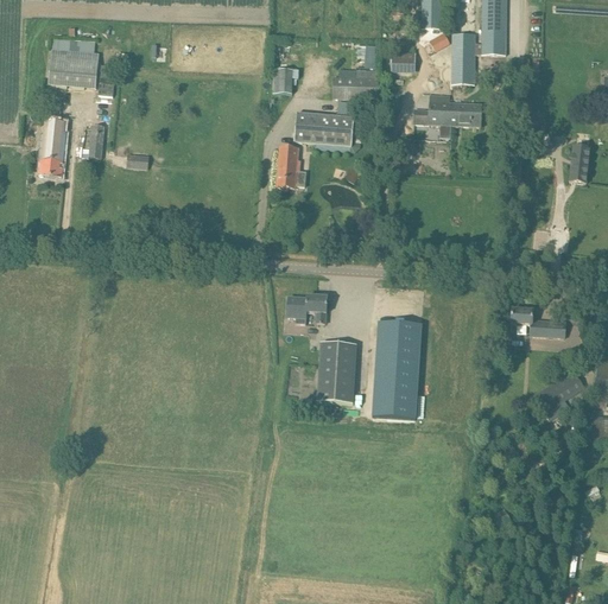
[(422,0),(422,26),(442,27),(442,0),(422,0)]
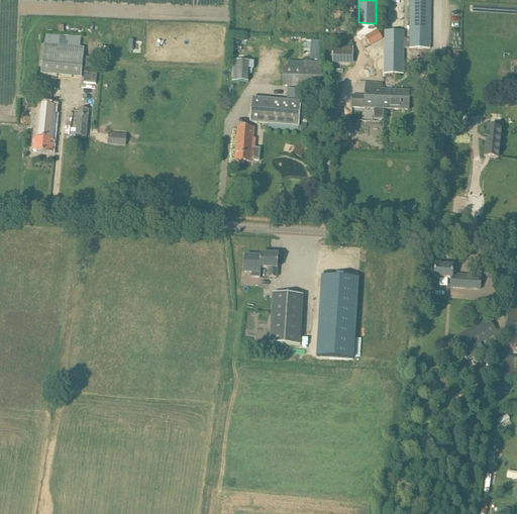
[(384,28),(384,72),(404,72),(404,59),(404,49),(404,46),(430,46),(431,6),(431,0),(409,0),(409,36),(405,36),(405,28),(384,28)]
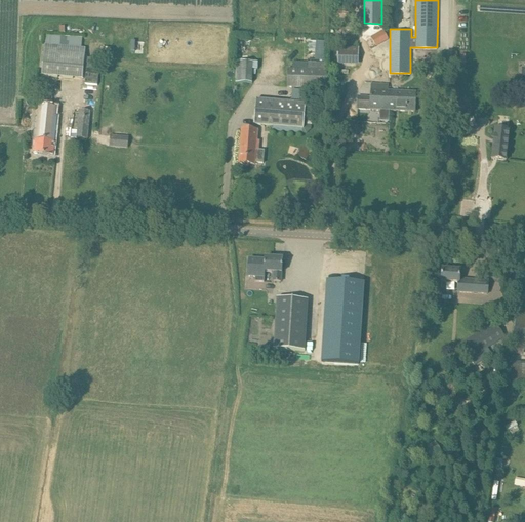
[(389,38),(384,28),(372,34),(377,45),(389,38)]
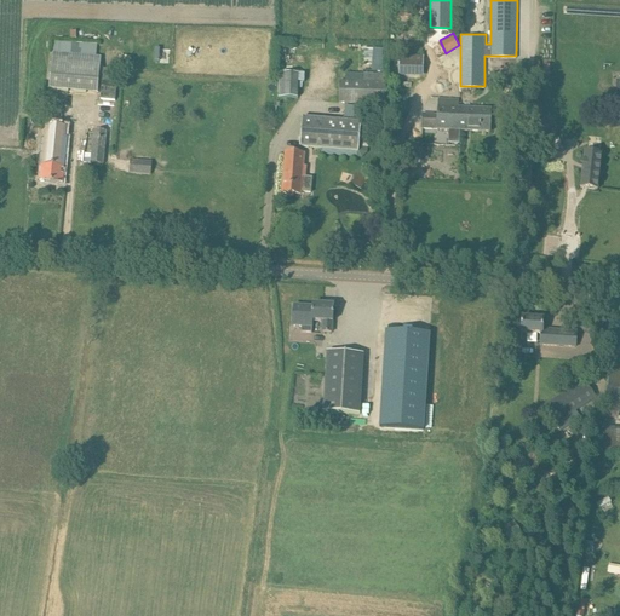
[(383,47),(363,46),(362,68),(382,69),(383,47)]
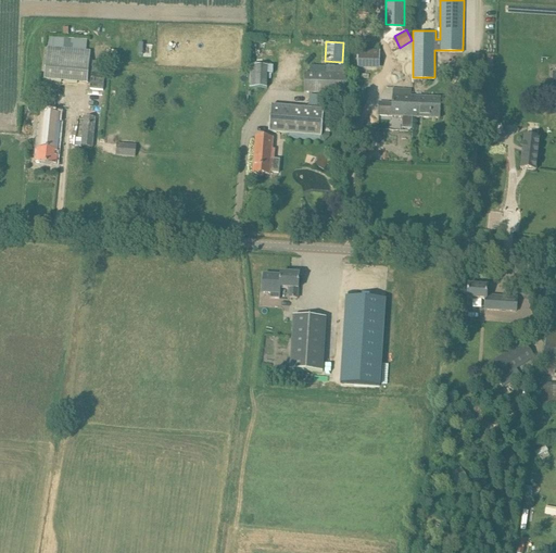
[(48,44),(45,76),(88,80),(90,48),(48,44)]
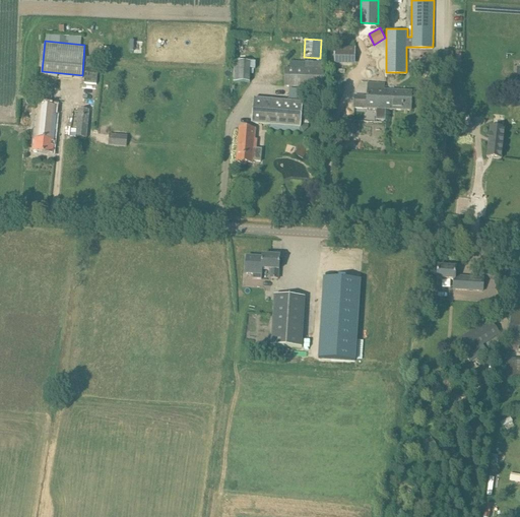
[(335,44),(334,61),(354,62),(355,44),(335,44)]
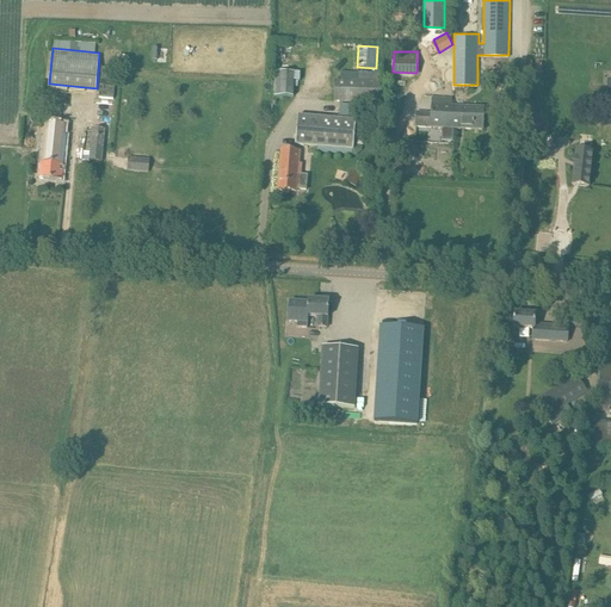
[(102,64),(99,95),(113,97),(116,66),(102,64)]
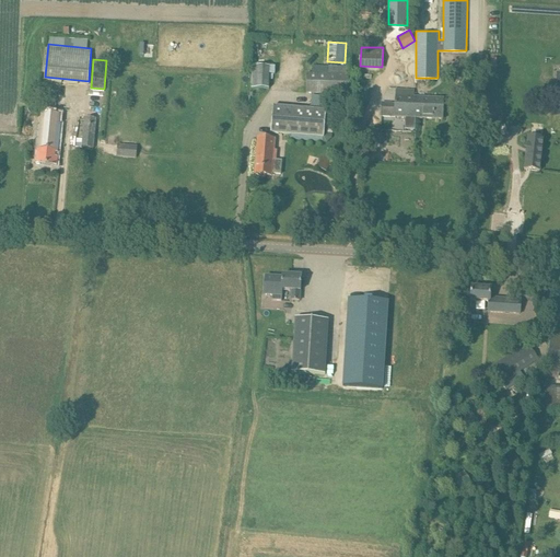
[(253,62),(252,85),(269,85),(270,64),(253,62)]
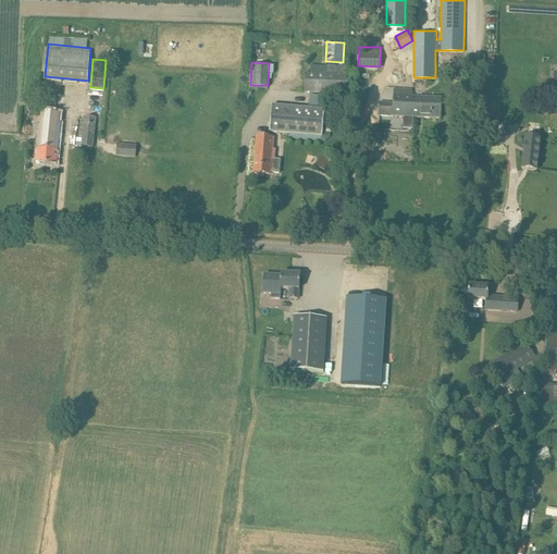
[(347,91),(347,71),(306,70),(305,89),(347,91)]
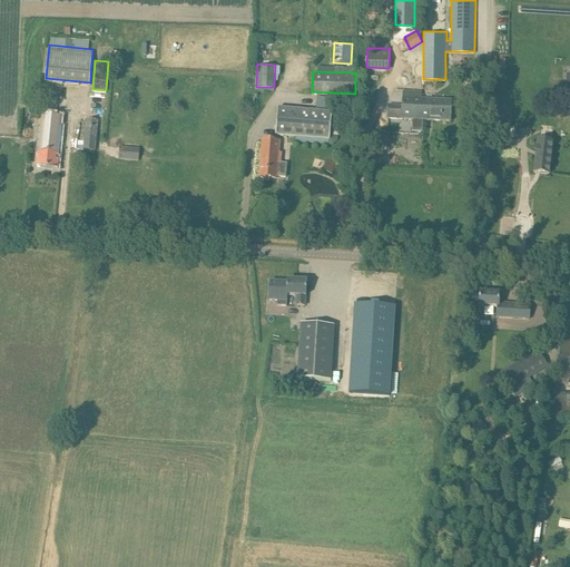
[(422,89),(403,88),(402,104),(399,104),(399,103),(389,101),(387,116),(402,117),(451,119),(453,98),(422,96),(422,89)]
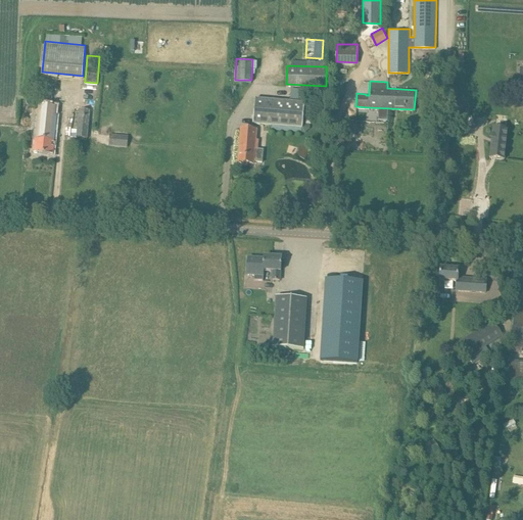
[(255,96),(253,123),(270,124),(272,128),(289,129),(292,126),(302,126),(304,101),(255,96)]
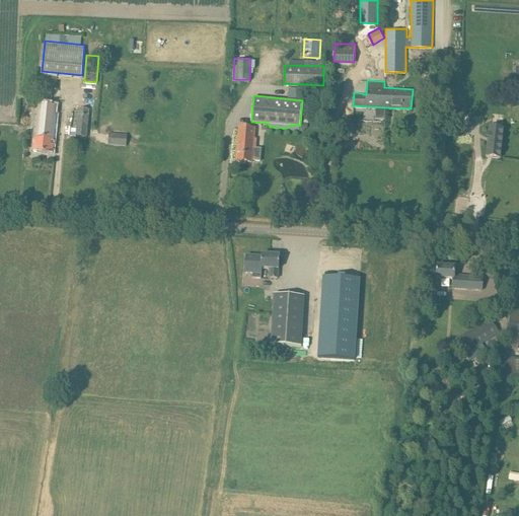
[(33,149),(53,152),(57,113),(55,112),(56,104),(39,102),(33,149)]
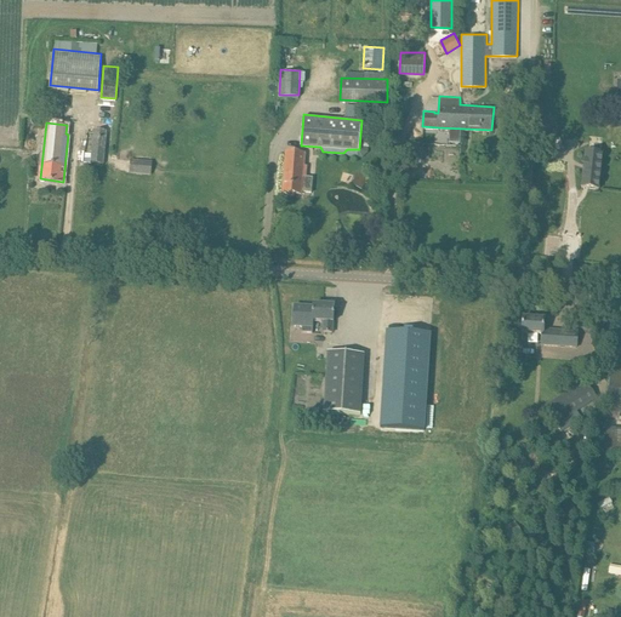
[(90,161),(103,163),(108,129),(93,126),(90,161)]
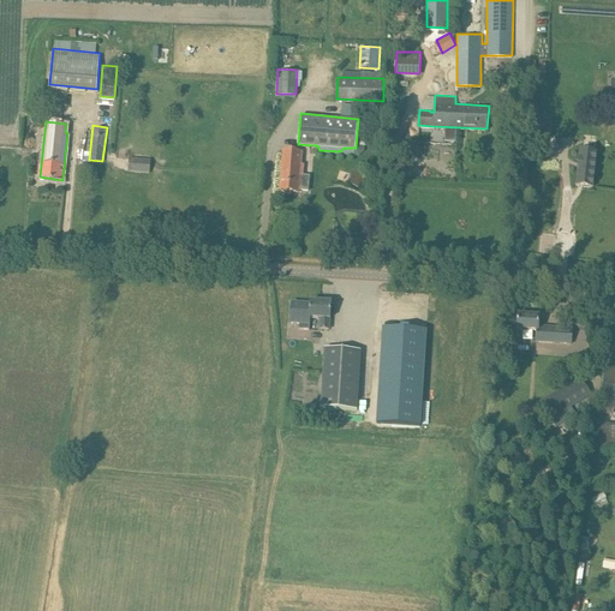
[(597,149),(580,147),(575,184),(593,185),(597,149)]
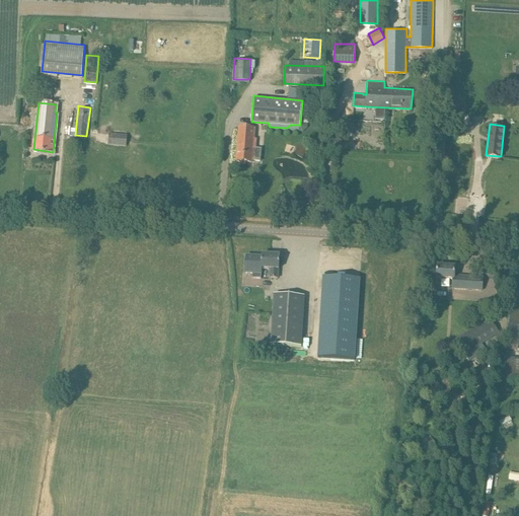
[(238,126),(236,159),(261,161),(262,147),(255,146),(256,138),(253,137),(254,127),(238,126)]
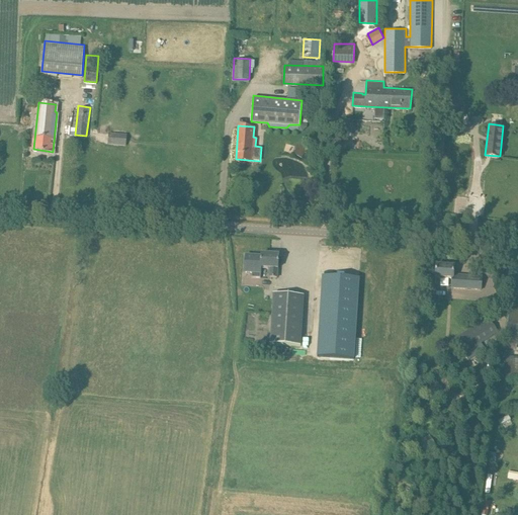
[(125,145),(127,132),(109,131),(107,143),(125,145)]
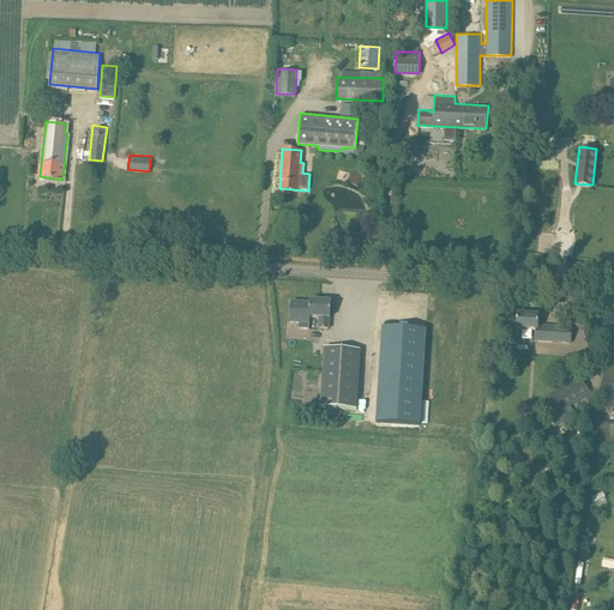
[(330,315),(331,300),(311,299),(311,301),(292,300),(290,326),(301,326),(301,320),(309,321),(311,314),(320,315),(320,326),(329,326),(330,315)]
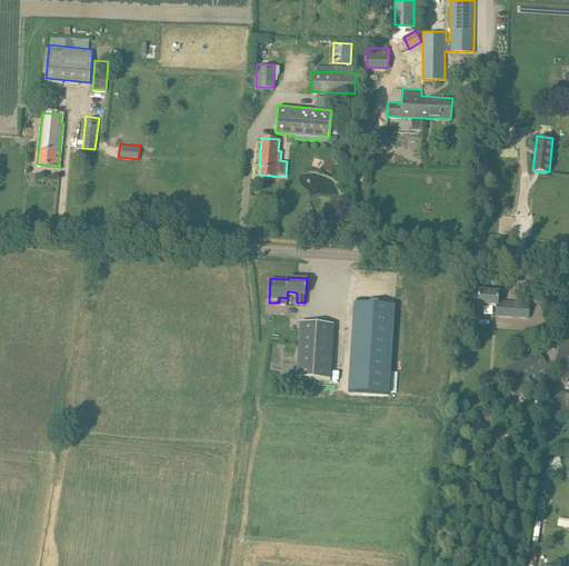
[(498,299),(499,290),(479,288),(479,301),(497,304),(496,315),(529,317),(530,301),(498,299)]
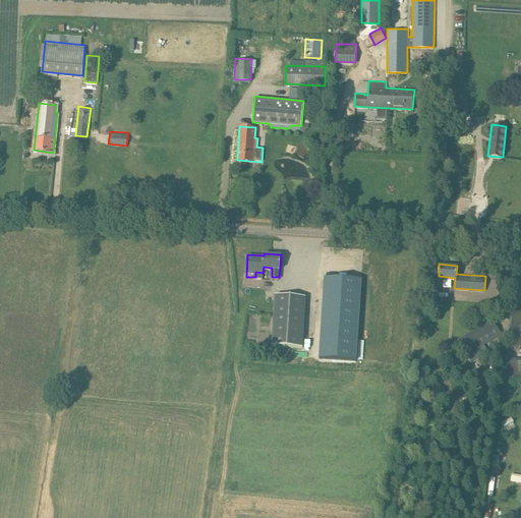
[(361,278),(325,276),(320,357),(356,359),(361,278)]
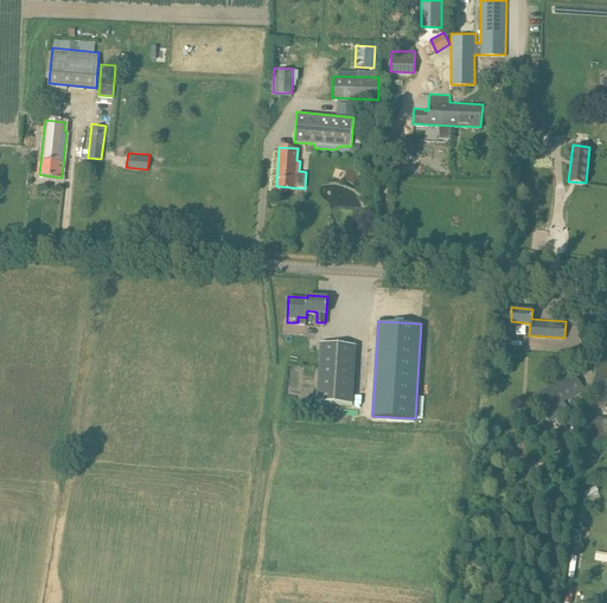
[(357,344),(320,341),(317,401),(352,403),(357,344)]
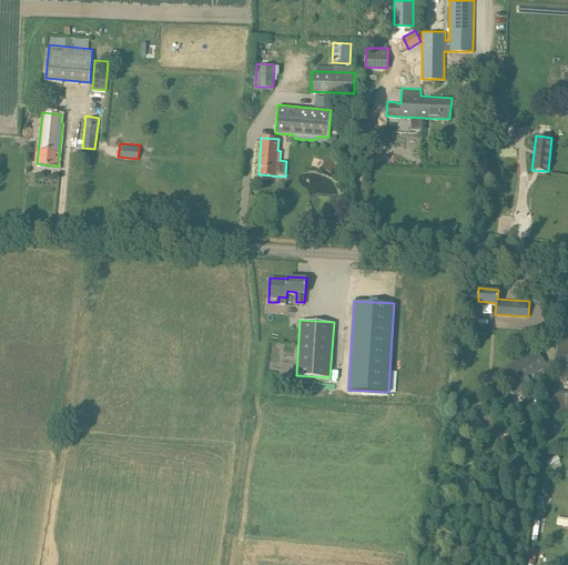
[(567,333),(559,332),(553,379),(566,381),(567,375),(567,333)]
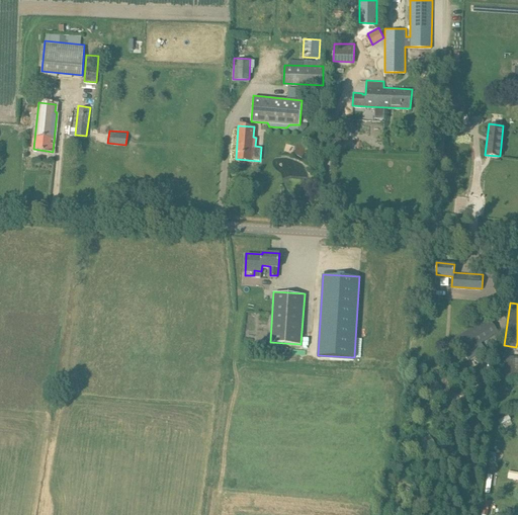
[(436,378),(424,385),(430,396),(442,388),(436,378)]
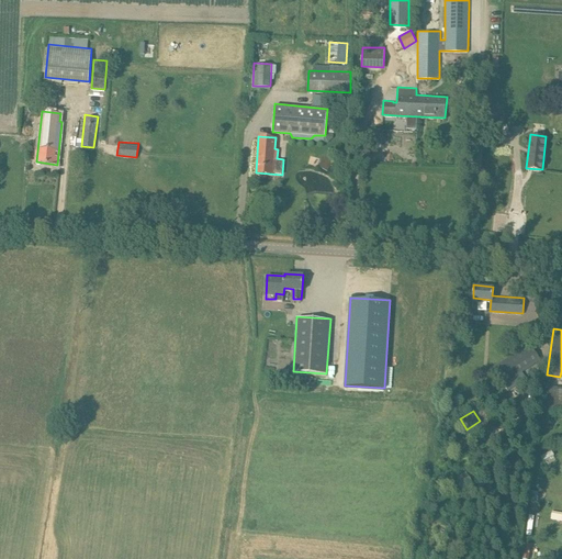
[(467,471),(453,479),(459,490),(473,481),(467,471)]
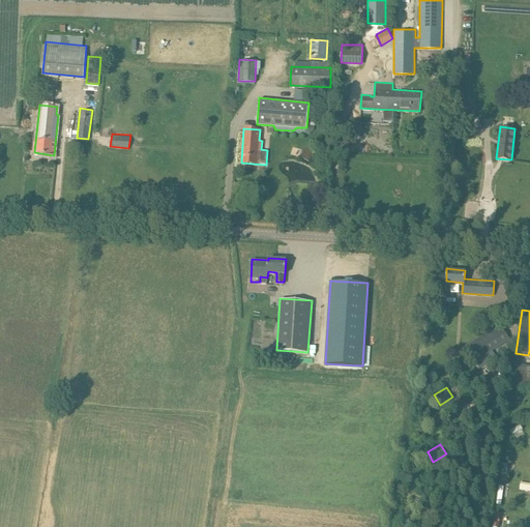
[(431,502),(418,510),(425,521),(438,513),(431,502)]
